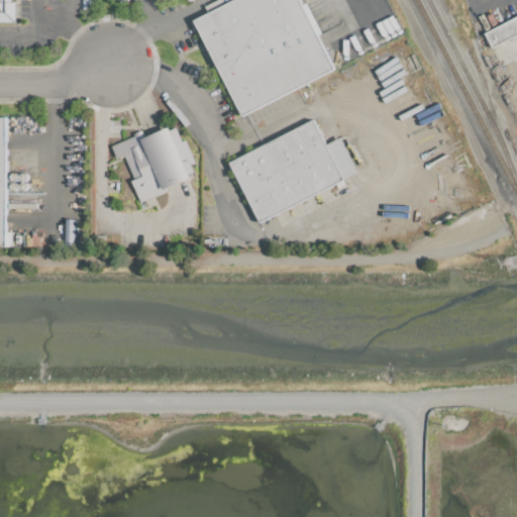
[(0,0),(0,21),(15,22),(15,1),(10,1),(9,0),(0,0)]
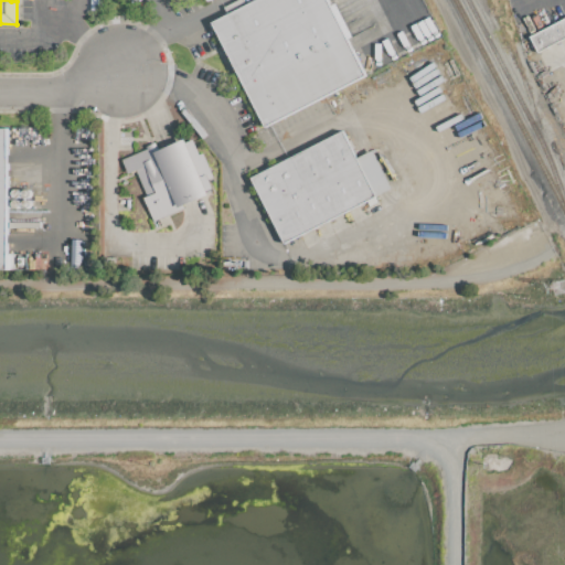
[(260,125),(366,77),(332,2),(332,3),(330,0),(252,0),(212,18),(260,125)]
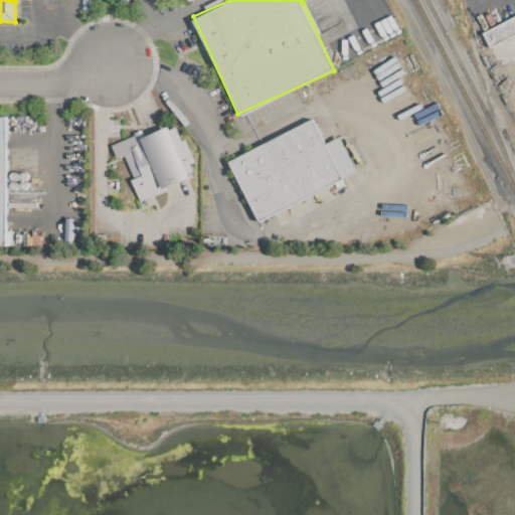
[(0,245),(13,245),(13,231),(6,231),(7,117),(0,116),(0,245)]
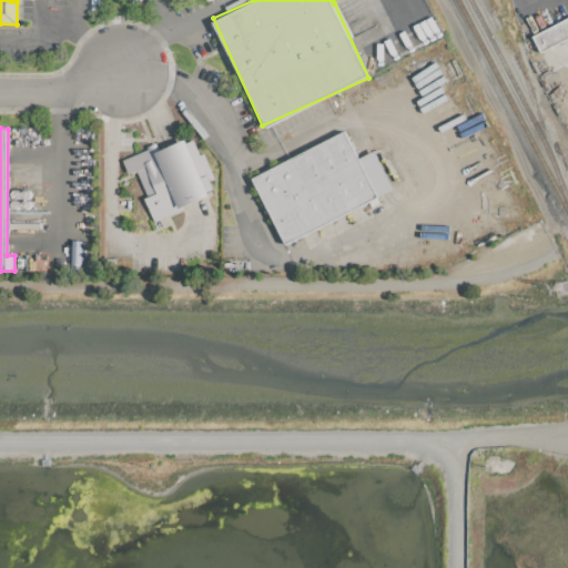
[(251,174),(281,242),(393,192),(375,151),(356,159),(345,133),(251,174)]
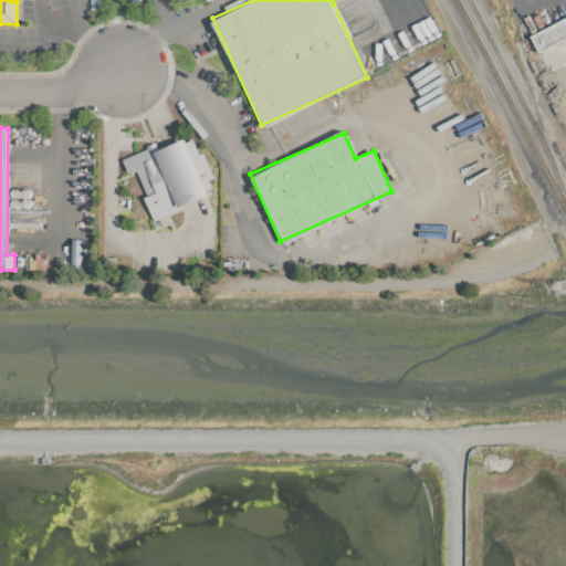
[(150,218),(215,195),(209,179),(212,178),(202,152),(198,154),(191,137),(157,149),(156,145),(121,158),(126,174),(136,170),(145,196),(143,197),(150,218)]
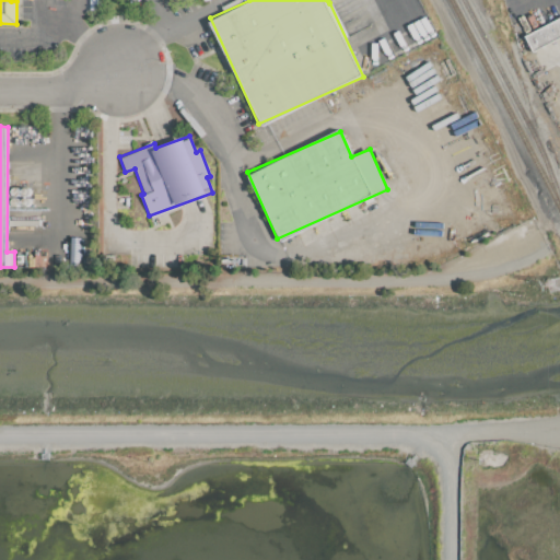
[(71,265),(90,265),(90,240),(71,238),(71,265)]
